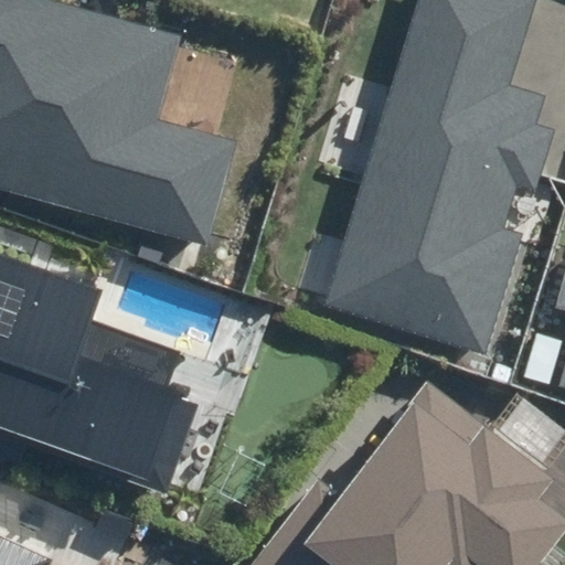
[(0,0),(0,189),(208,245),(236,140),(159,119),(183,33),(61,0),(0,0)]
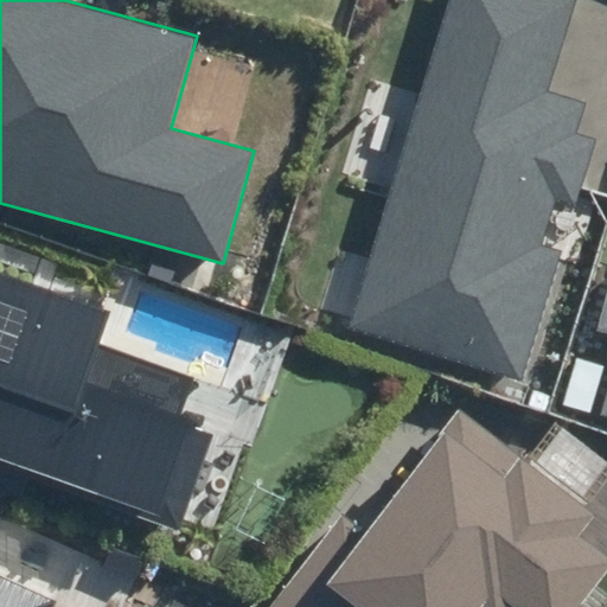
[(448,0),(347,327),(522,379),(562,250),(538,243),(551,202),(576,209),(596,145),(577,139),(589,100),(547,87),(573,0),(448,0)]
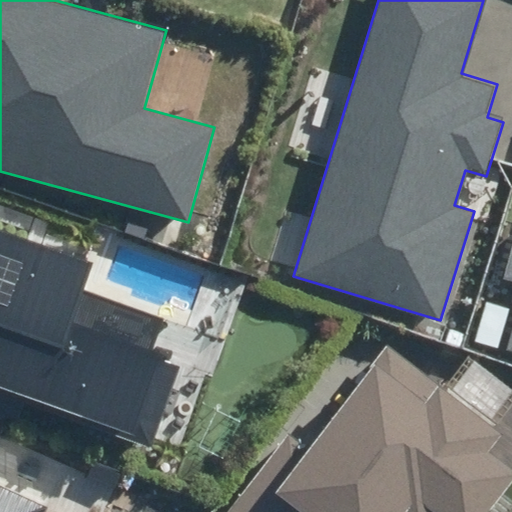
[(0,228),(0,408),(18,415),(24,398),(152,443),(181,362),(73,324),(95,261),(0,228)]
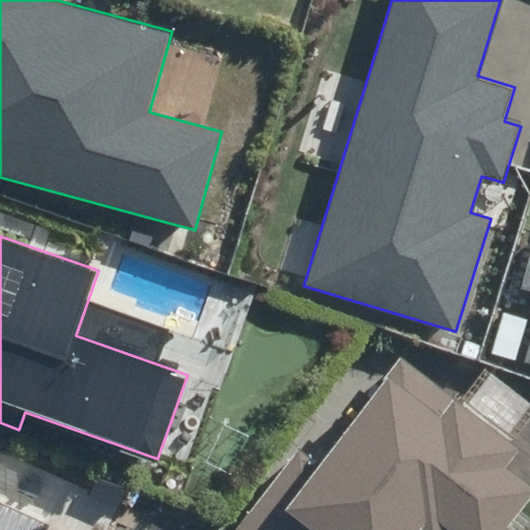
[(529,255),(521,290),(529,292),(529,344),(525,362),(529,363),(529,255)]
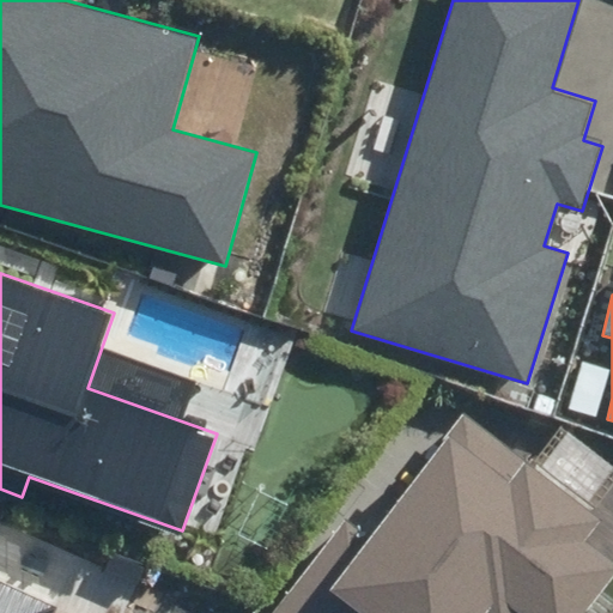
[(582,612),(612,575),(612,562),(584,540),(601,519),(463,412),(369,534),(346,517),(271,612),(582,612)]
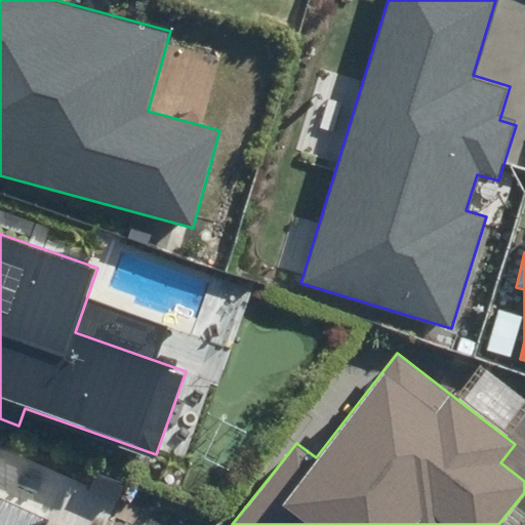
[(0,524),(47,524),(50,520),(0,498),(0,524)]
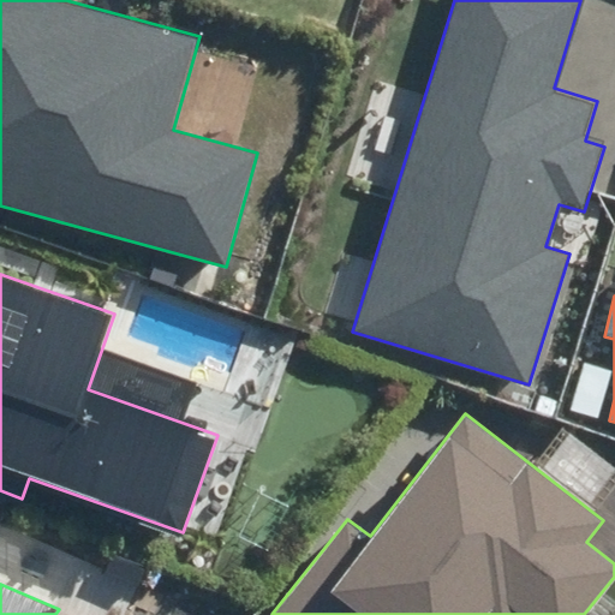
All buildings are outlined.
